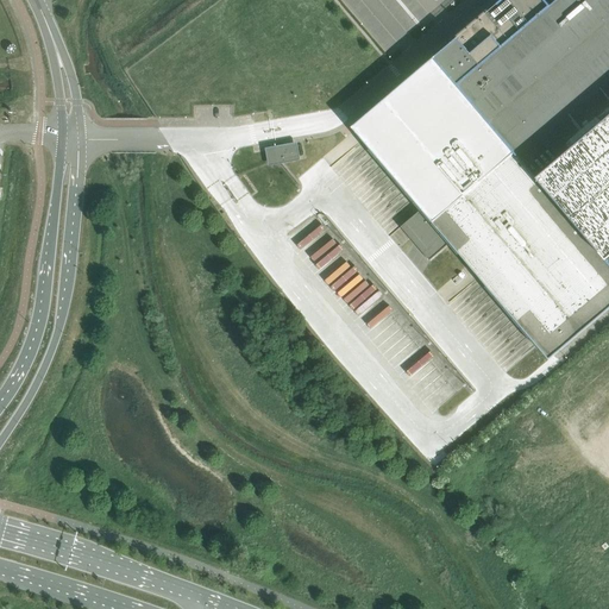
[(497,0),(484,12),(487,13),(458,38),(457,36),(433,56),(434,56),(435,57),(352,127),(422,208),(401,227),(403,228),(406,226),(431,256),(428,258),(429,261),(451,243),(550,359),(608,308),(608,261),(607,258),(608,256),(608,0),(556,0),(551,5),(546,0),(501,0),(498,2),(497,1),(498,1),(497,0)]
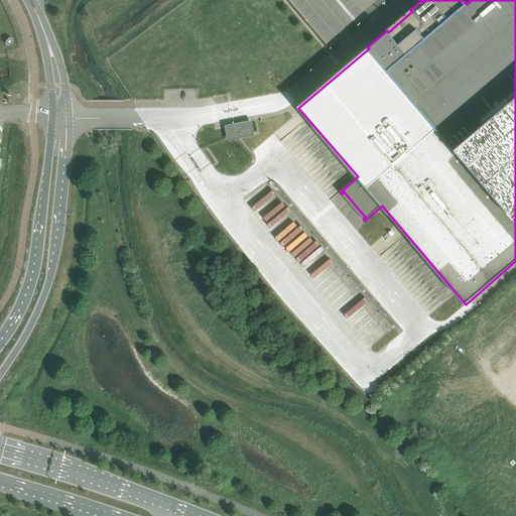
[(250,123),(228,127),(230,138),(252,133),(250,123)]
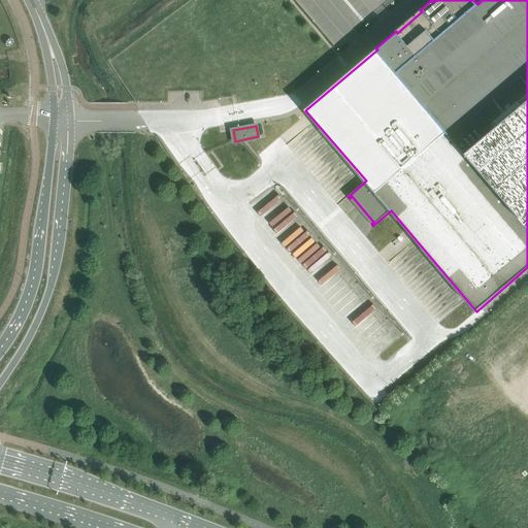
[(403,254),(414,245),(410,241),(400,250),(403,254)]
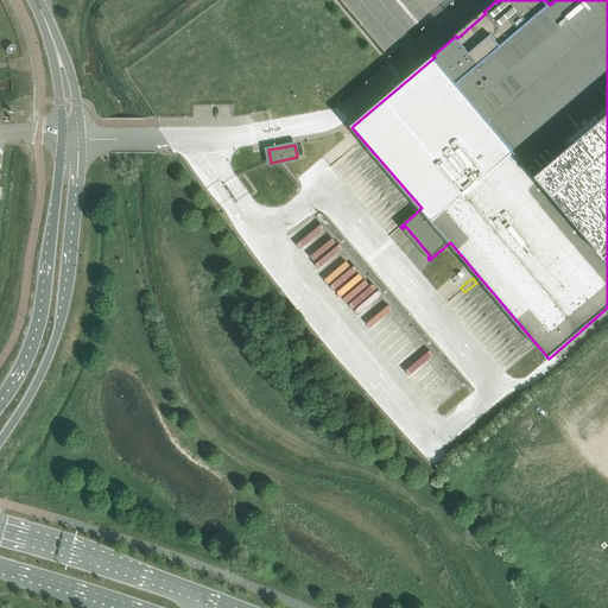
[(448,316),(443,321),(454,335),(458,330),(448,316)]
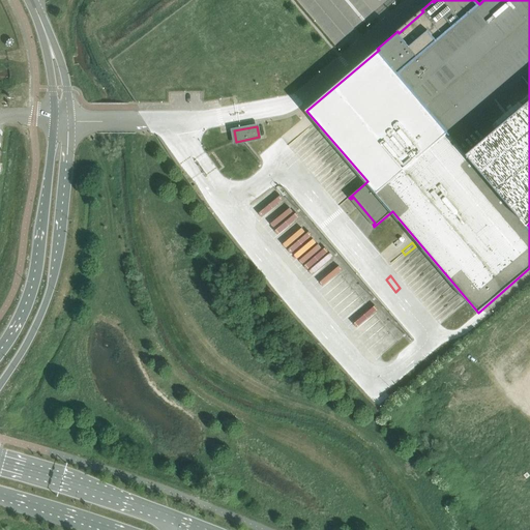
[(425,295),(437,305),(453,289),(447,285),(440,292),(434,287),(425,295)]
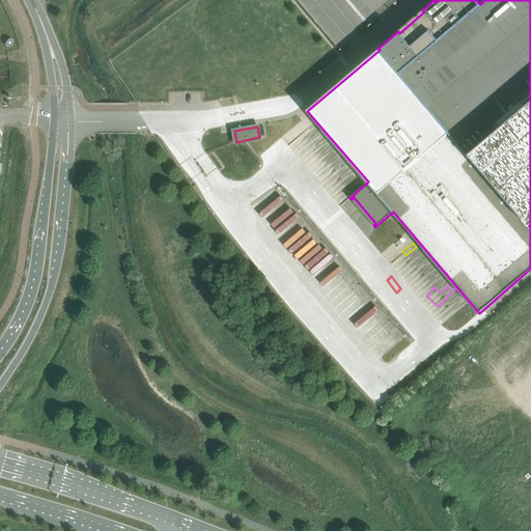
[(458,441),(469,434),(466,429),(455,436),(458,441)]
